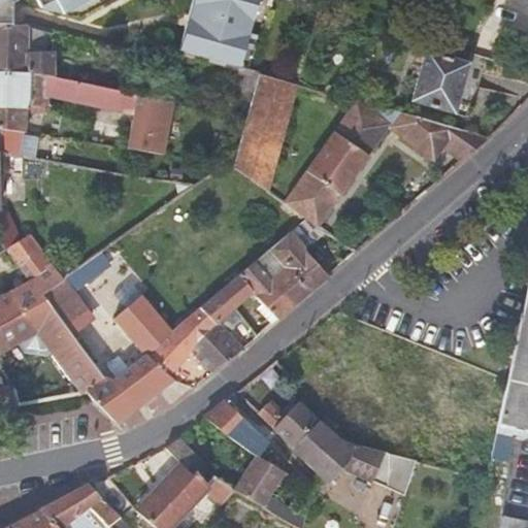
[(0,0),(0,25),(5,26),(6,4),(12,0),(29,0),(34,8),(58,12),(79,0),(0,0)]
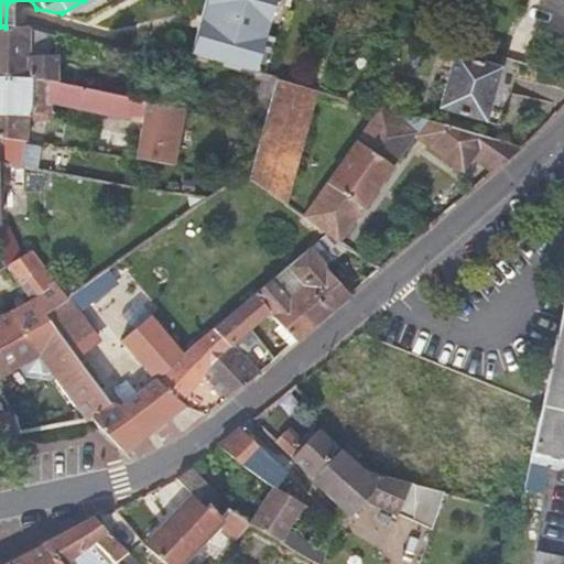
[(201,0),(188,57),(253,75),(270,0),(201,0)]
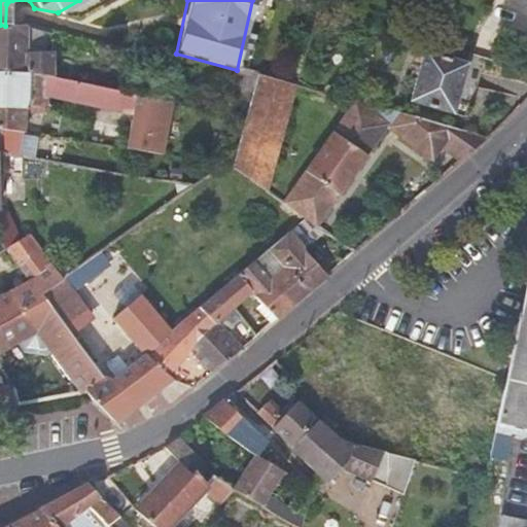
[(53,77),(53,32),(22,26),(5,26),(0,25),(0,70),(27,72),(53,77)]
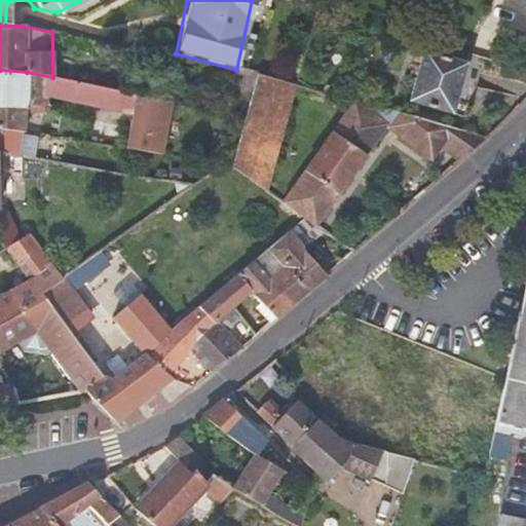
[(439,45),(437,53),(423,50),(409,100),(451,112),(465,63),(462,62),(465,53),(439,45)]
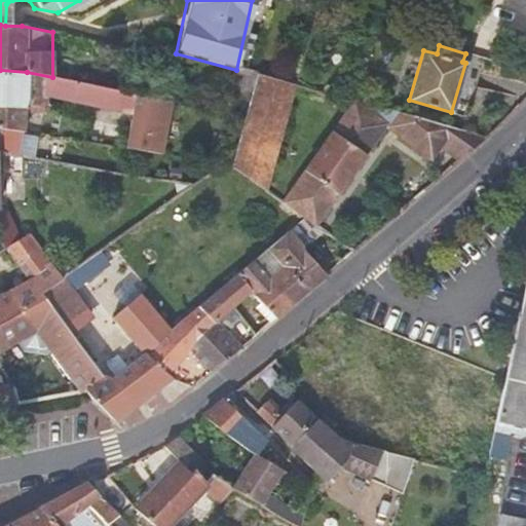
[(161,153),(164,139),(172,102),(132,94),(52,77),(27,72),(0,70),(0,126),(24,130),(26,112),(43,113),(44,94),(121,110),(114,146),(161,153)]
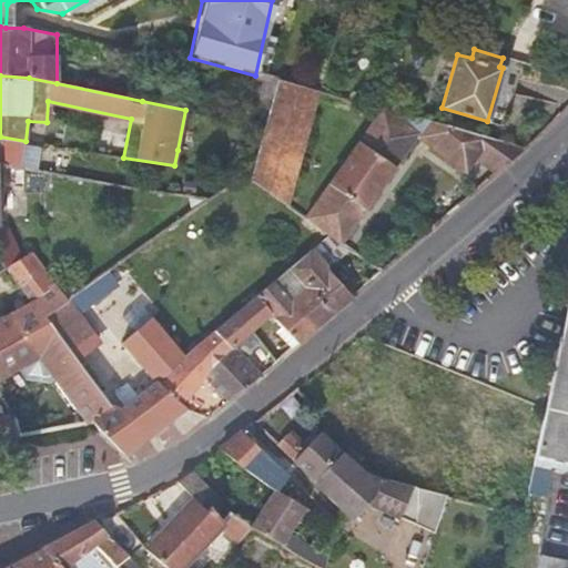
[(243,120),(265,125),(276,81),(255,75),(243,120)]
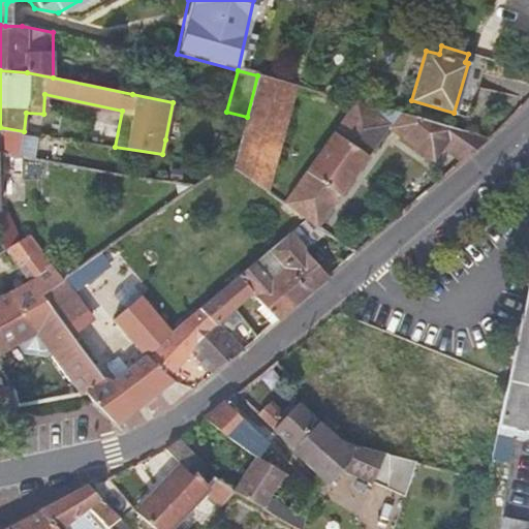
[(266,189),(294,87),(257,75),(247,117),(247,118),(234,165),(266,189)]
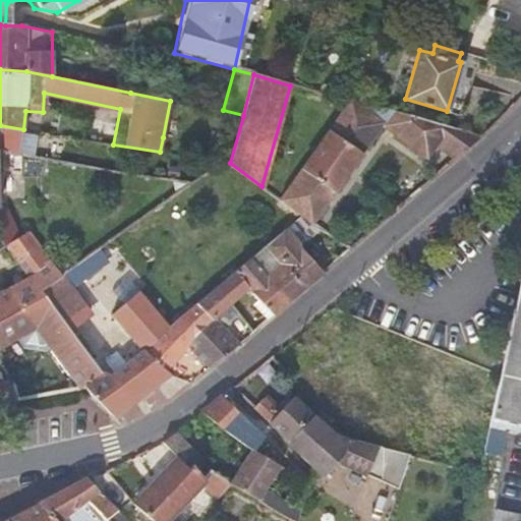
[(478,137),(348,101),(279,198),(302,216),(311,222),(382,126),(420,157),(438,141),(453,160),(477,138),(478,137)]
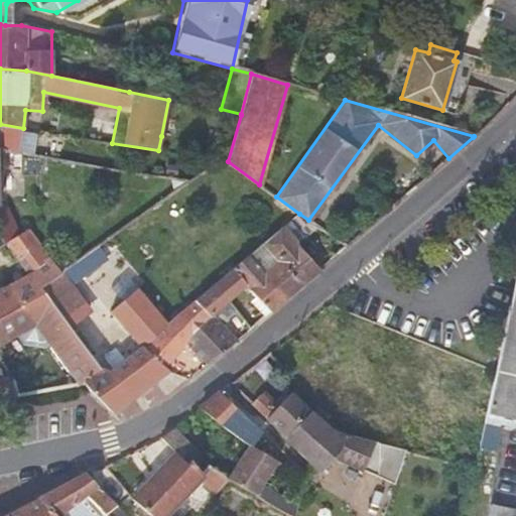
[(23,130),(23,128),(0,124),(0,149),(20,152),(23,130)]
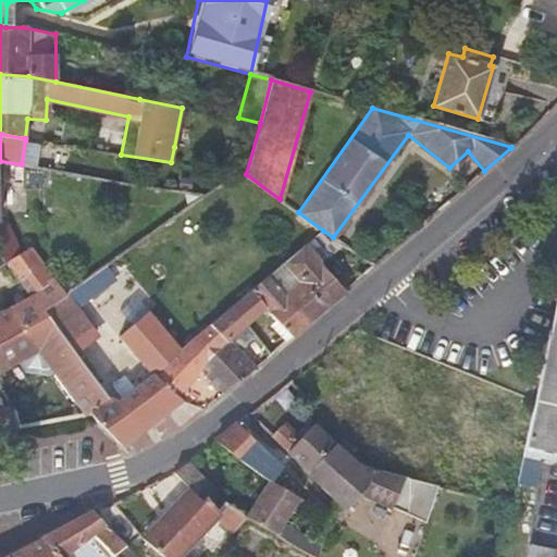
[(189,150),(174,147),(171,162),(186,165),(189,150)]
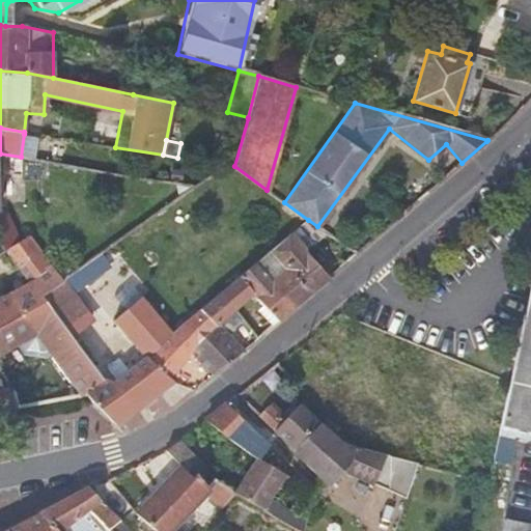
[(42,160),(21,157),(21,179),(42,180),(42,160)]
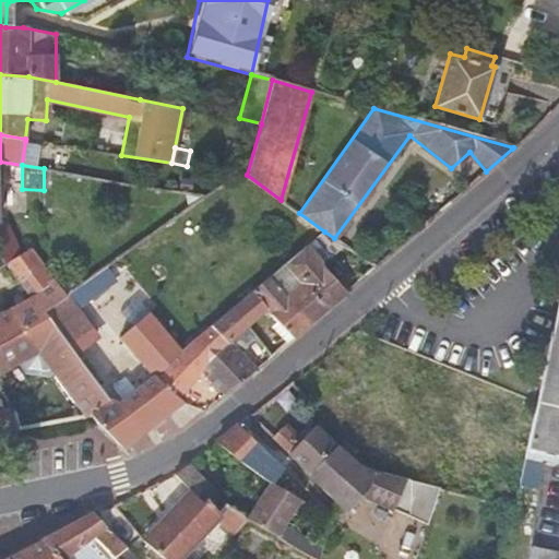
[(447,204),(438,192),(427,201),(437,213),(447,204)]
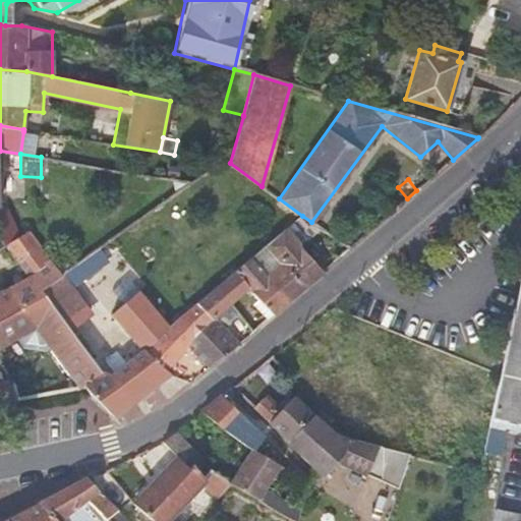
[(0,207),(0,238),(3,245),(17,265),(49,243),(35,226),(27,232),(9,210),(1,207),(0,207)]
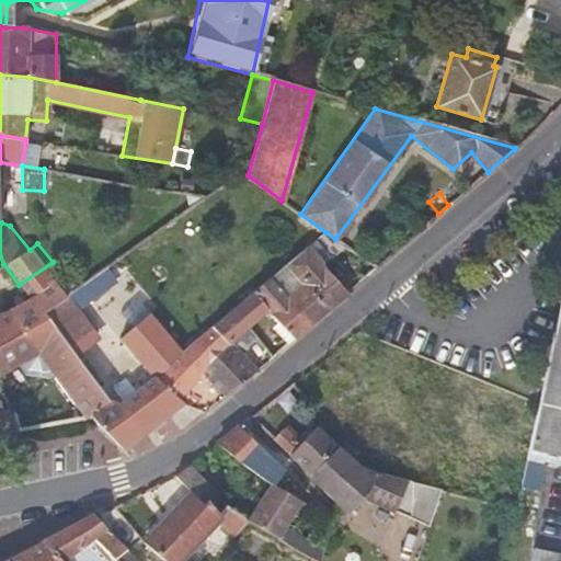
[(268,311),(293,339),(346,293),(307,248),(284,267),(298,284),(285,296),(270,277),(253,293),(268,311)]
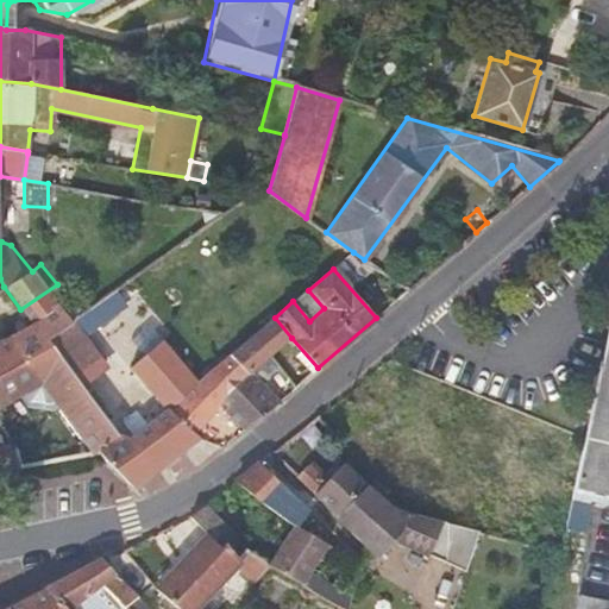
[(57,284),(20,309),(31,322),(0,339),(0,406),(41,384),(92,453),(99,452),(126,446),(76,381),(44,338),(81,313),(74,303),(57,284)]
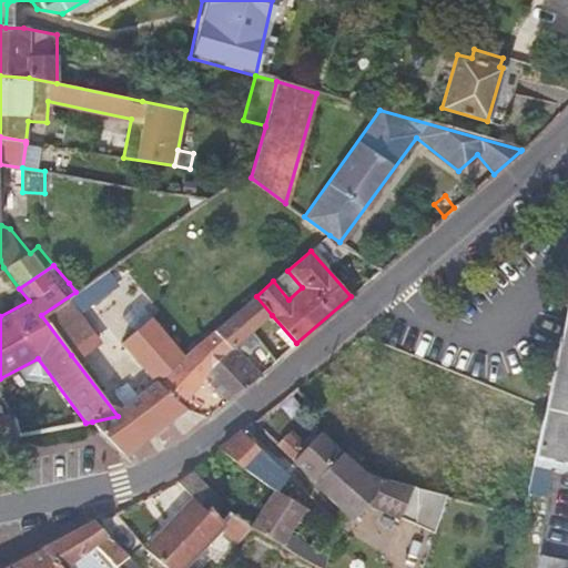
[(79,290),(88,298),(114,281),(107,270),(84,285),(79,290)]
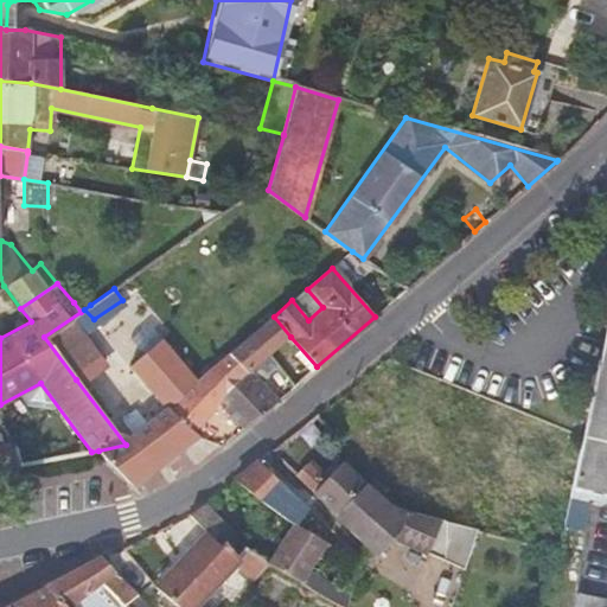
[(84,310),(90,305),(84,296),(74,302),(81,312),(84,310)]
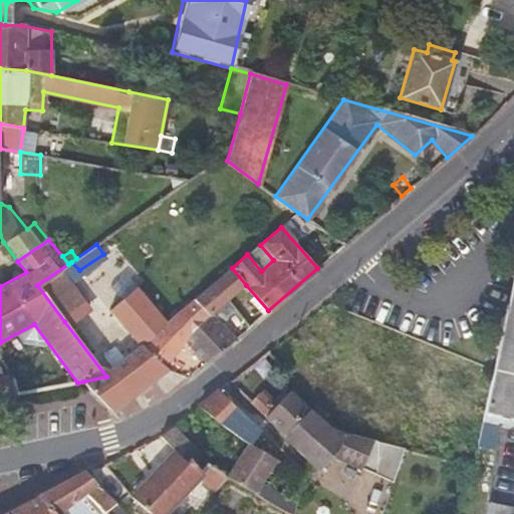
[(64,321),(100,295),(91,285),(87,280),(79,270),(71,262),(68,264),(37,285),(64,321)]
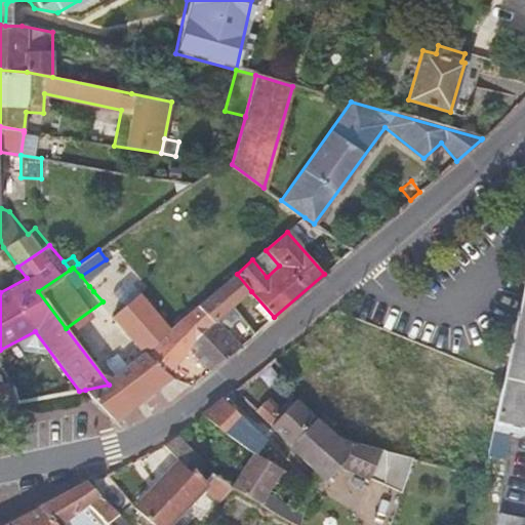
[(217,321),(233,307),(251,291),(237,274),(201,303),(217,321)]
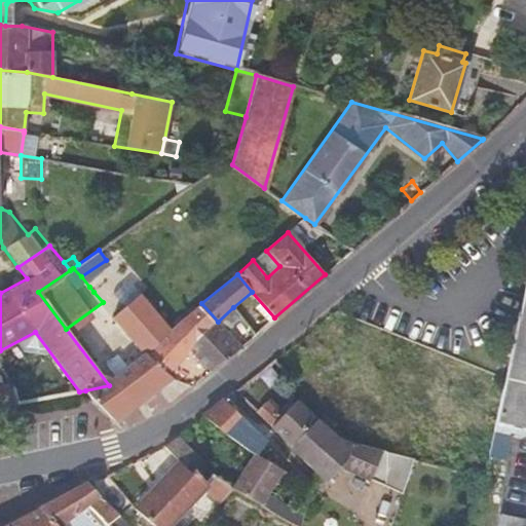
[(525,279),(504,379),(488,458),(502,460),(510,427),(525,430),(525,279)]
